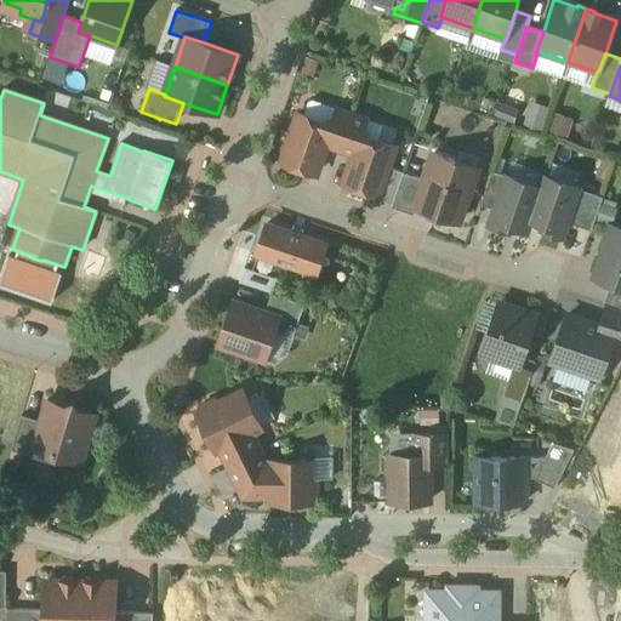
[(337,109),(312,101),(308,102),(305,115),(331,125),(337,109)]
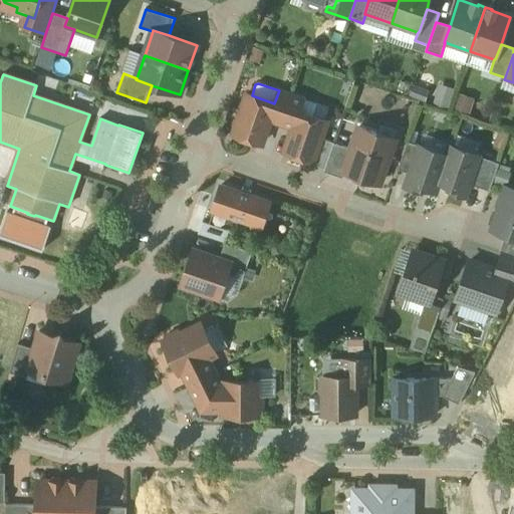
[(291,94),(279,90),(274,103),(276,104),(270,121),(281,125),(291,94)]
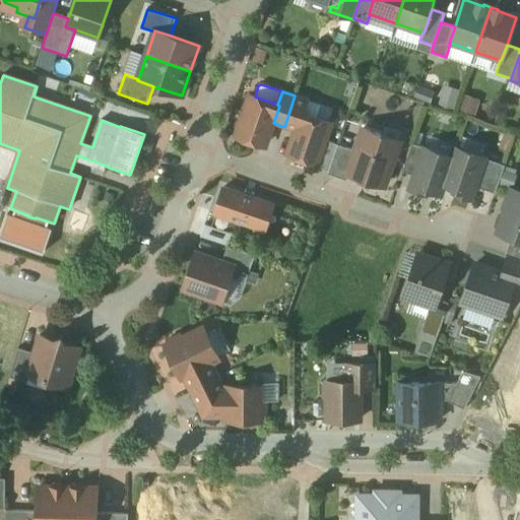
[(255,96),(250,95),(237,136),(265,146),(273,123),(279,106),(277,105),(255,96)]
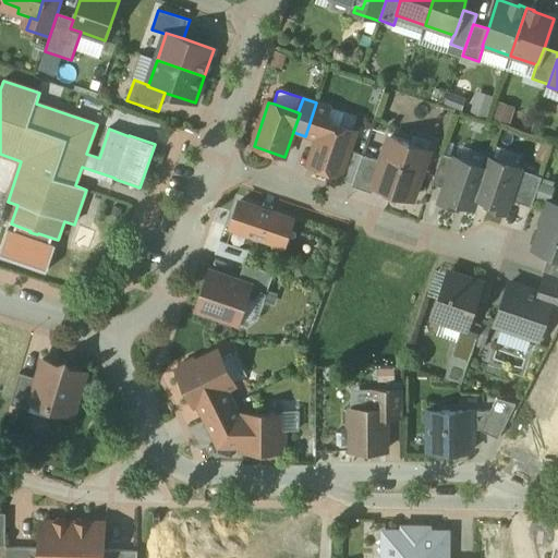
[(330,108),(316,102),(305,136),(317,140),(324,121),(326,122),(330,108)]
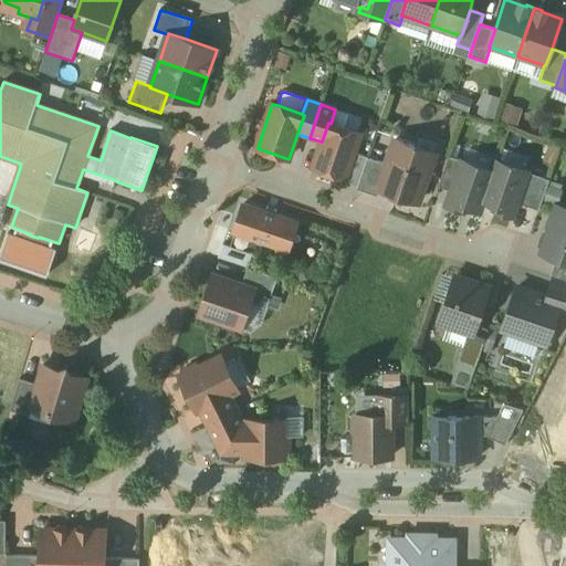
[(331,124),(328,123),(322,142),(314,167),(345,178),(360,134),(331,124)]
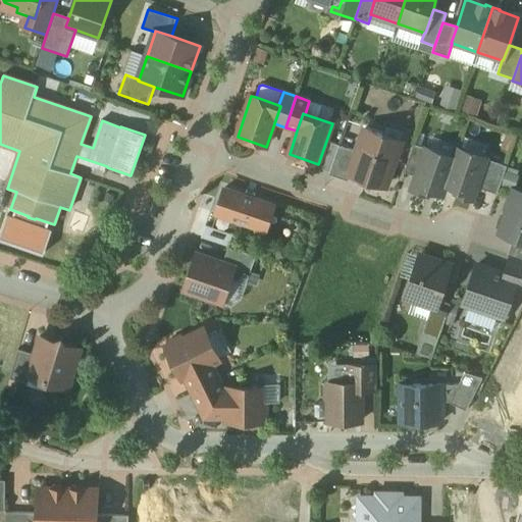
[(383,136),(365,129),(357,152),(350,174),(351,175),(368,181),(370,186),(377,189),(382,186),(385,188),(400,147),(381,141),(383,136)]
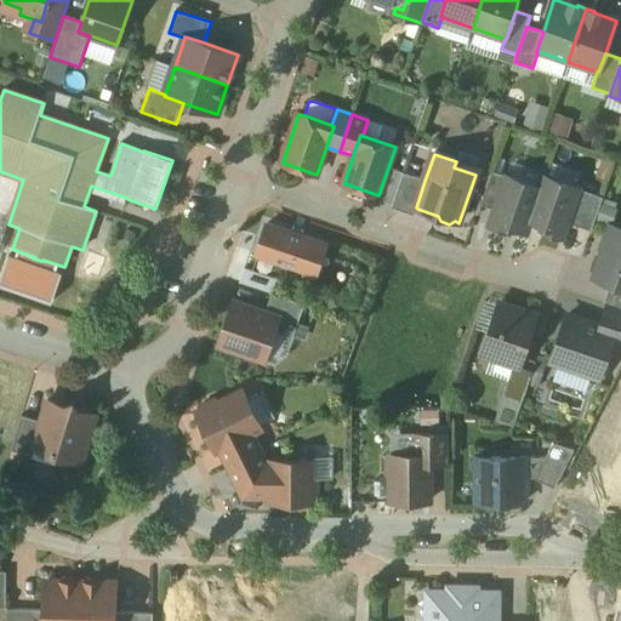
[(493,172),(480,205),(495,211),(507,177),(493,172)]
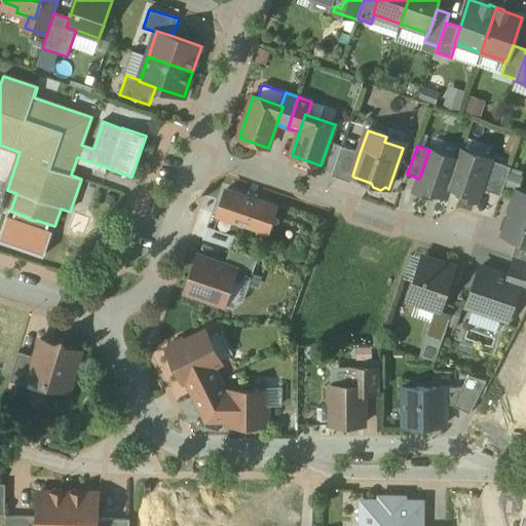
[(360,153),(342,147),(332,177),(351,183),(353,177),(352,176),(360,153)]
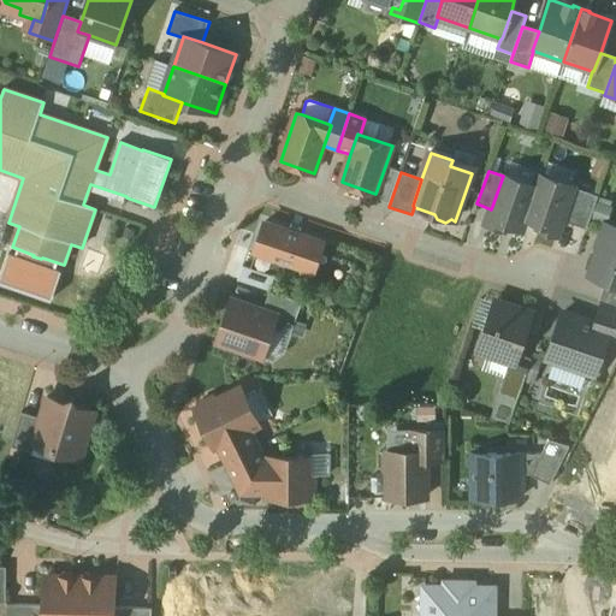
[(535,187),(503,175),(503,176),(491,209),(486,225),(504,231),(507,225),(522,231),(526,219),(537,187),(535,187)]
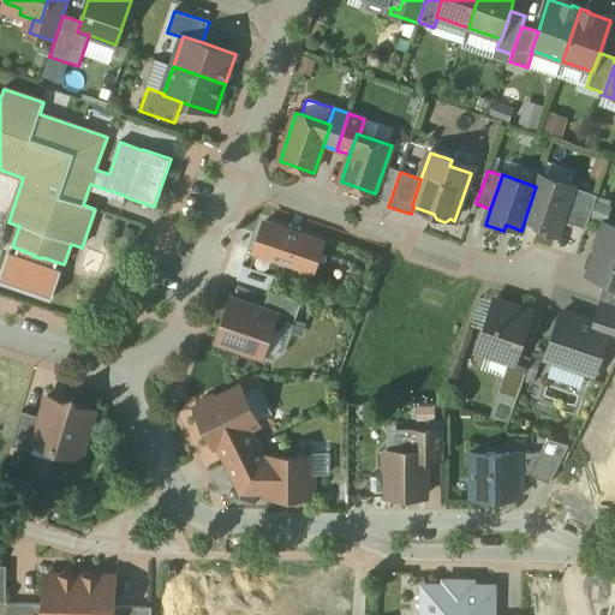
[(573,186),(539,174),(535,186),(536,186),(525,219),(539,224),(538,230),(556,236),(561,221),(573,187),(573,186)]
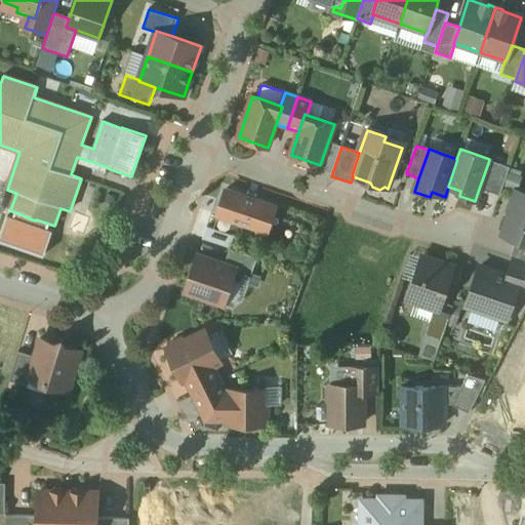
[(510,167),(489,160),(479,189),(500,196),(510,167)]
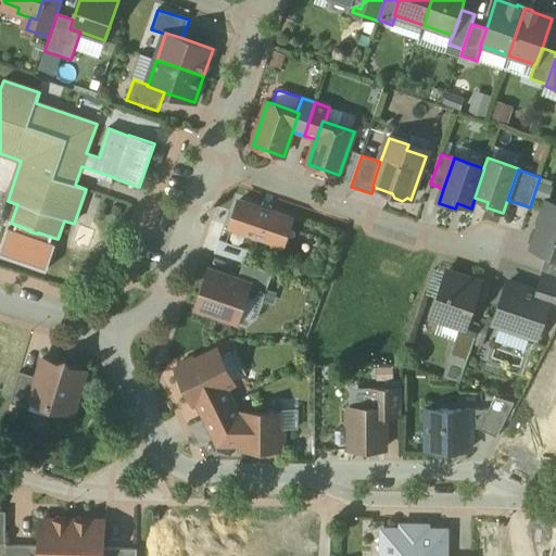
[(272,207),(263,204),(261,209),(240,201),(230,228),(282,245),(292,218),(270,212),(272,207)]
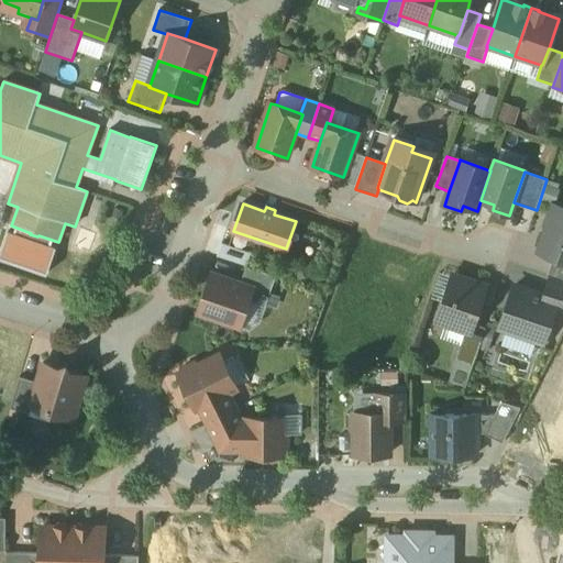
[(562,209),(552,206),(544,227),(548,228),(539,252),(554,257),(562,260),(562,209)]
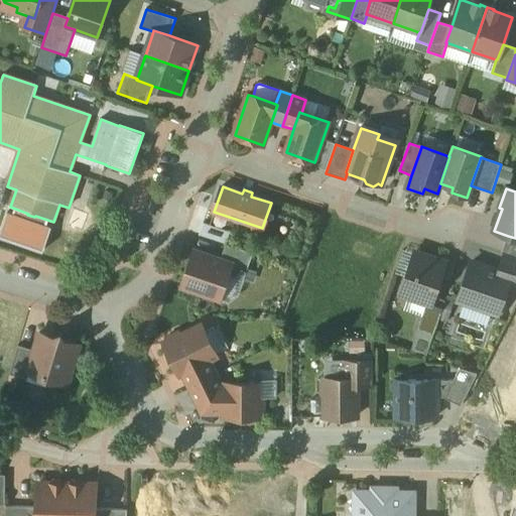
[(221,229),(204,223),(200,235),(217,241),(221,229)]
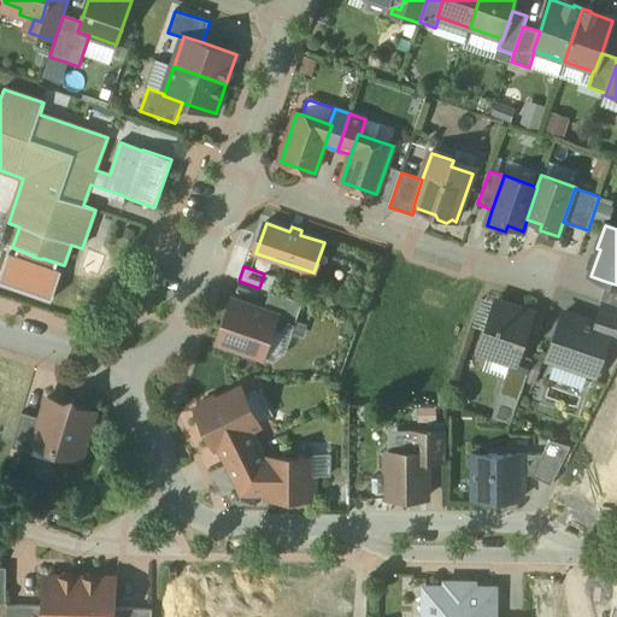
[(275,277),(264,274),(259,288),(270,292),(275,277)]
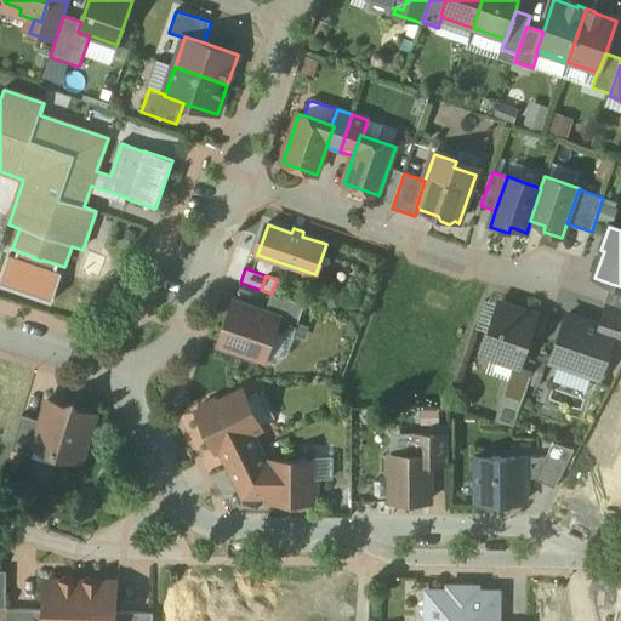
[(620,286),(611,284),(604,305),(607,306),(620,311),(620,286)]
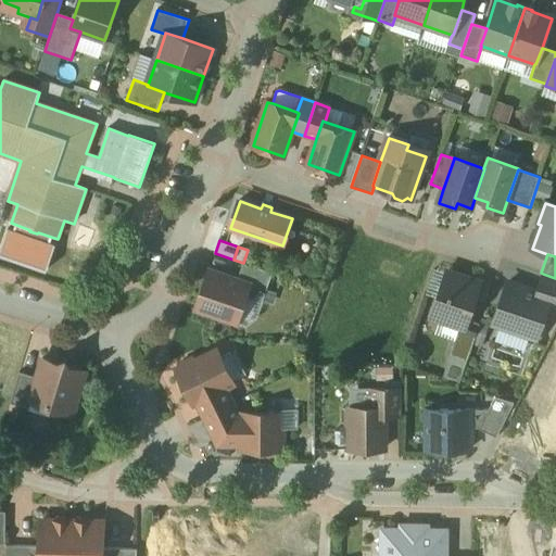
[(273,274),(243,263),(238,280),(250,285),(245,298),(263,303),(273,274)]
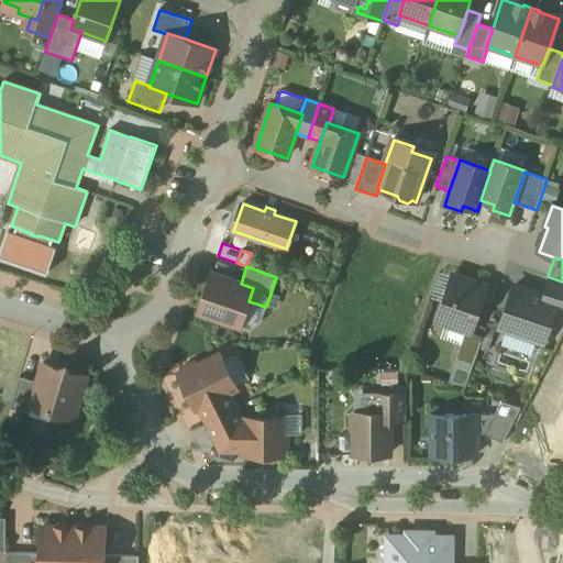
[(241,284),(212,274),(199,313),(240,327),(249,301),(253,288),(241,284)]
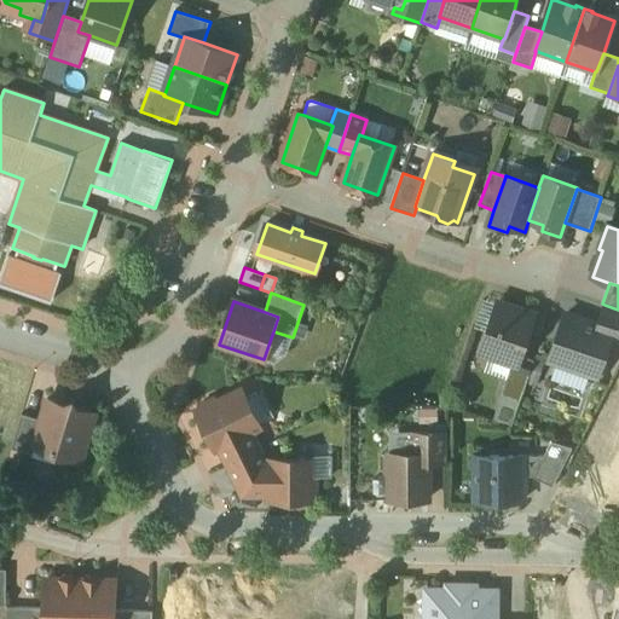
[(534,316),(498,304),(481,353),(512,364),(518,365),(520,357),(534,316)]
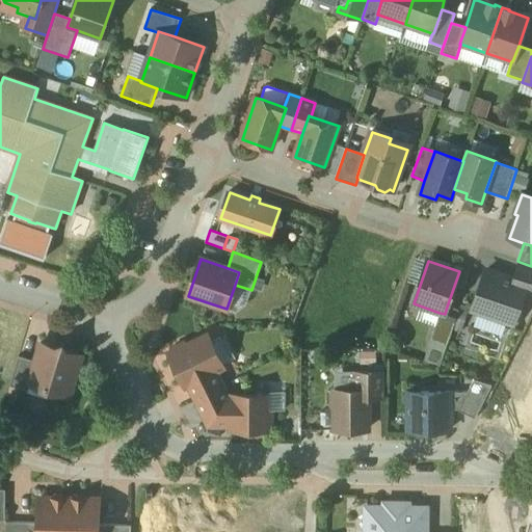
[(531,266),(520,262),(513,281),(527,285),(525,289),(531,291),(531,266)]
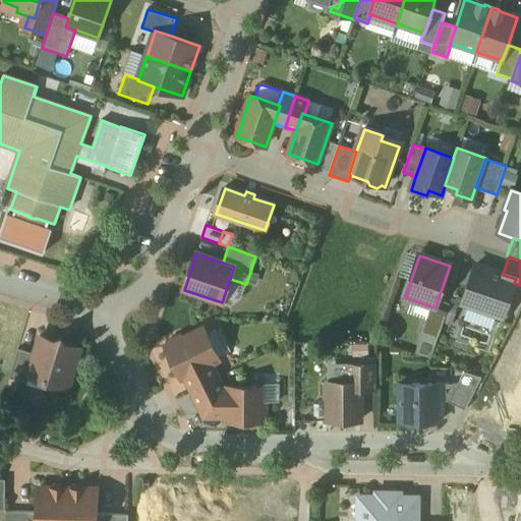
[(503,275),(476,266),(463,304),(503,317),(514,283),(516,279),(503,275)]
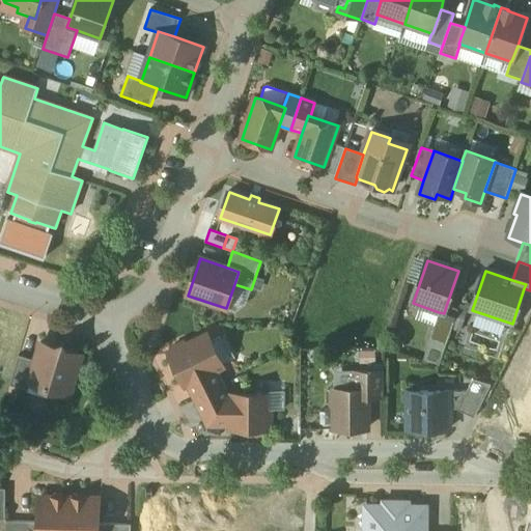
[(458,310),(446,306),(444,313),(439,312),(429,339),(446,345),(458,310)]
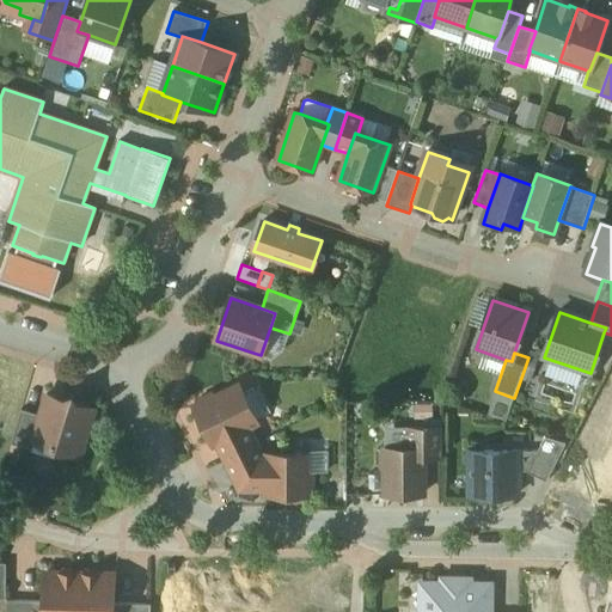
[(0,384),(17,390),(25,361),(2,354),(0,361),(0,384)]
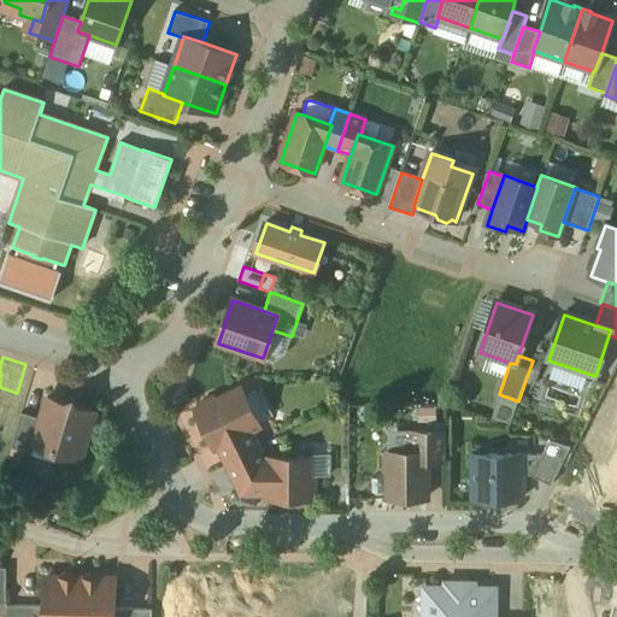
[(245,398),(231,393),(216,401),(213,397),(199,404),(201,409),(197,411),(206,432),(211,429),(219,446),(250,432),(259,427),(245,398)]
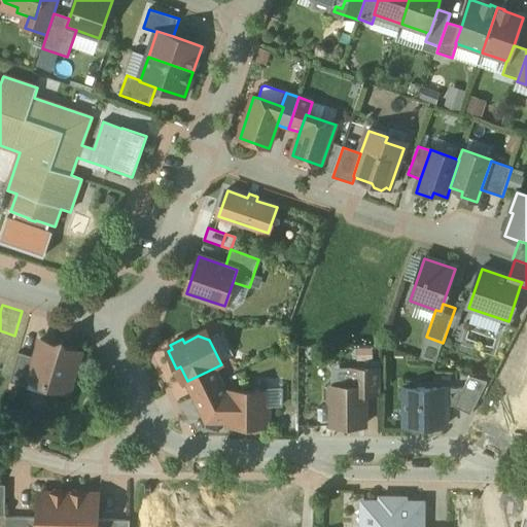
[(56,345),(41,341),(35,358),(29,381),(30,381),(54,388),(57,392),(63,394),(69,393),(73,389),(74,383),(73,378),(80,353),(66,348),(62,342),(56,345)]
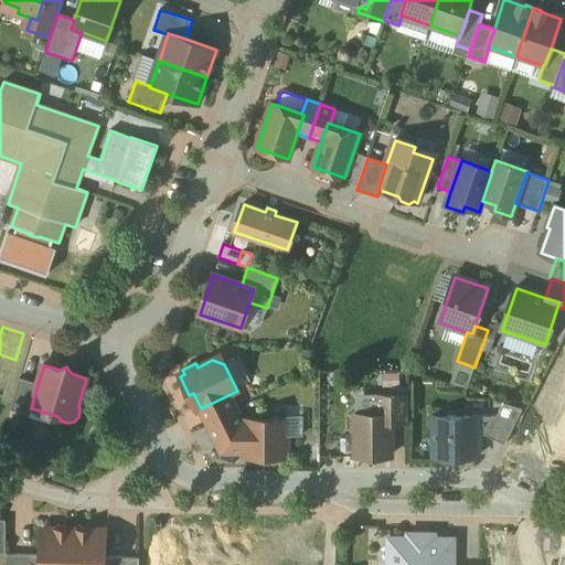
[(38,384),(20,379),(10,411),(30,416),(32,408),(31,408),(38,384)]
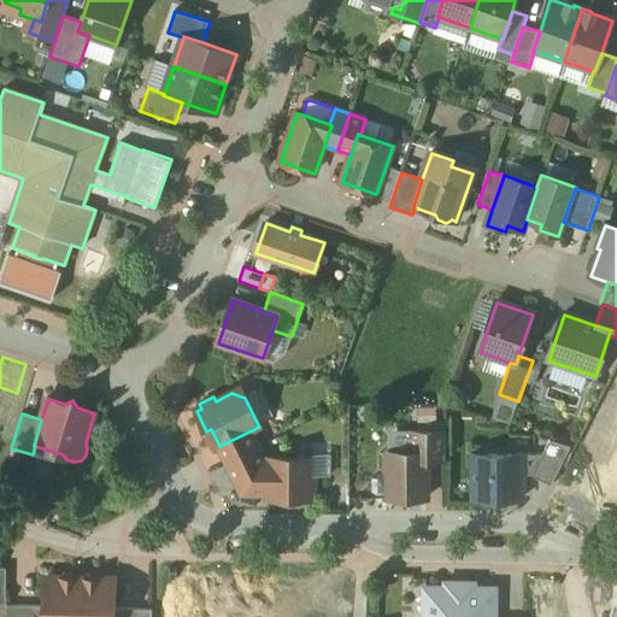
[(250,432),(219,446),(228,464),(258,448),(250,432)]
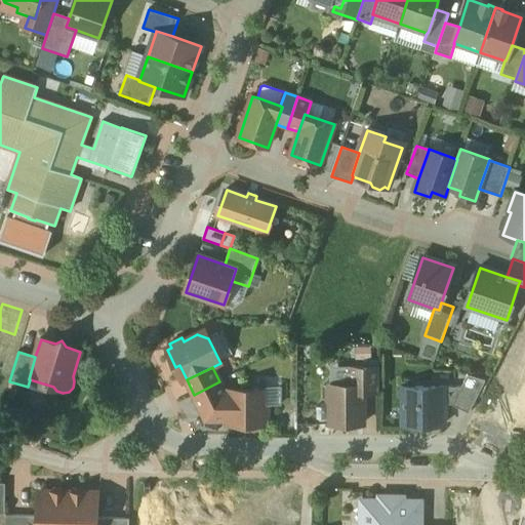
[(351,367),(351,386),(330,386),(330,388),(327,391),(327,400),(330,403),(330,425),(363,425),(363,394),(363,367),(351,367)]
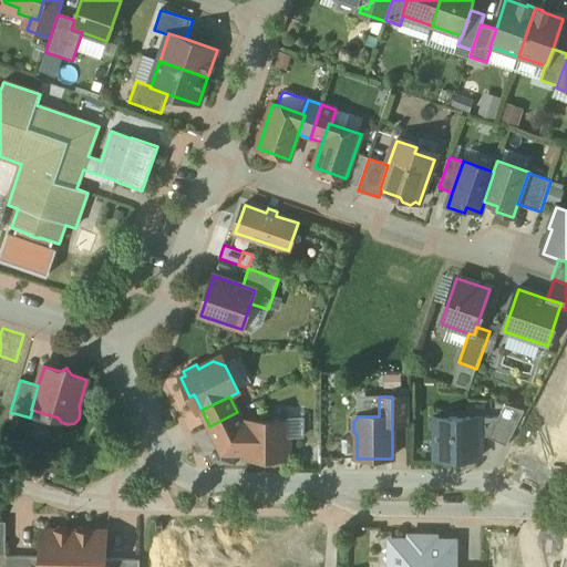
[(410,397),(392,397),(392,425),(410,425),(410,397)]
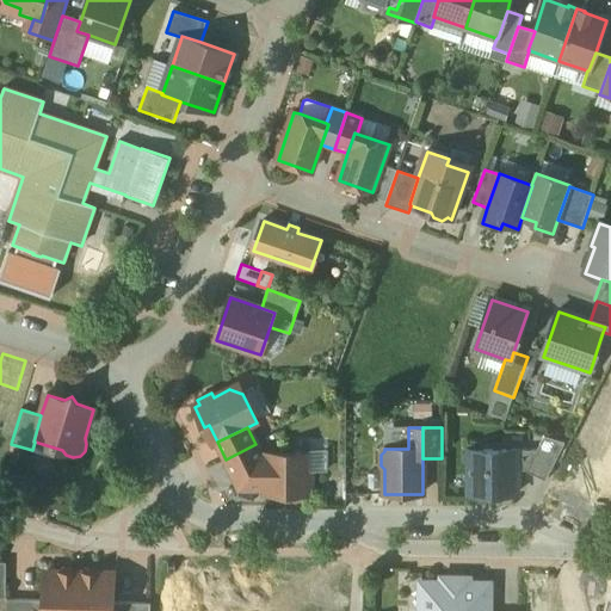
[(537,450),(526,470),(547,481),(566,443),(544,436),(537,450)]
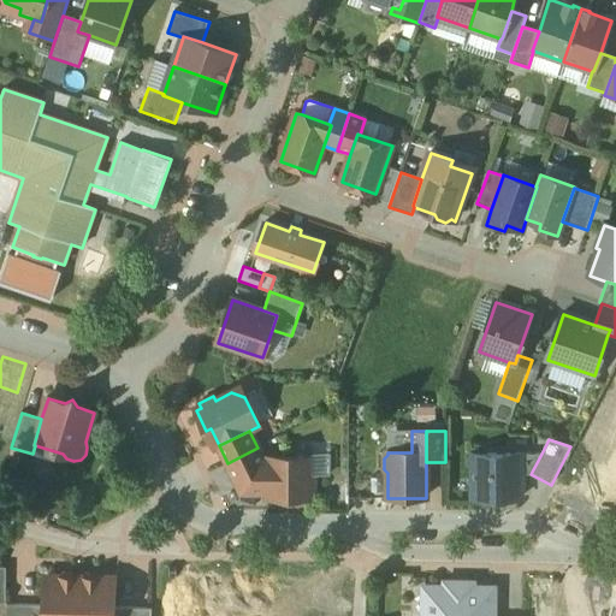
[(312,458),(270,458),(270,460),(264,460),(258,448),(227,463),(236,480),(242,477),(247,486),(268,486),(268,497),(311,497),(311,492),(315,492),(317,477),(311,475),(312,458)]
